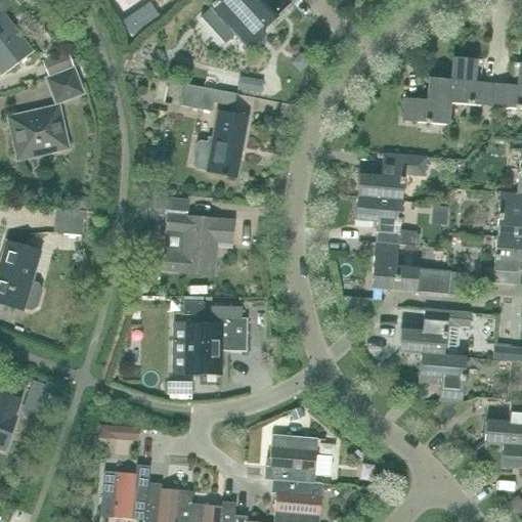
[(262,31),(277,16),(262,0),(219,0),(202,16),(226,43),(240,30),(254,45),(266,34),(262,31)]
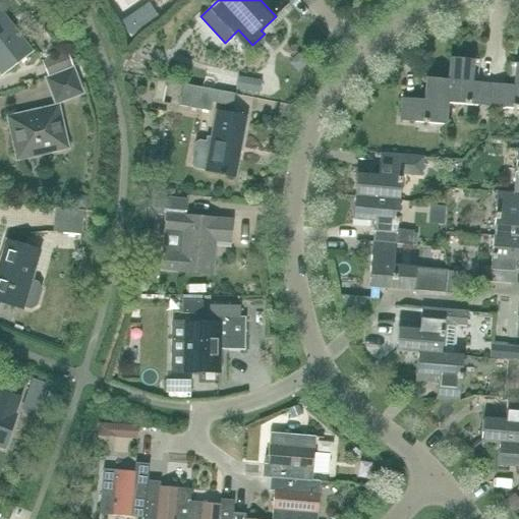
[(0,67),(3,72),(32,50),(0,8),(0,67)]
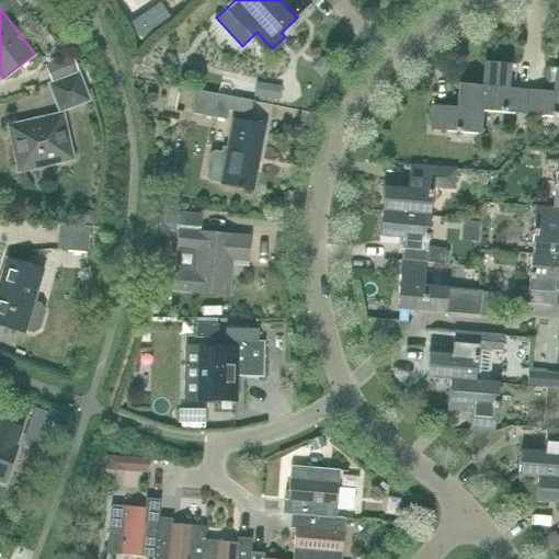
[(57,42),(66,35),(55,22),(47,29),(57,42)]
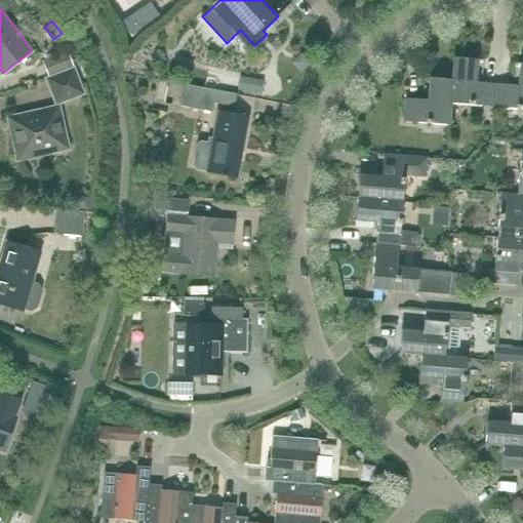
[(50,75),(74,66),(69,52),(45,61),(50,75)]
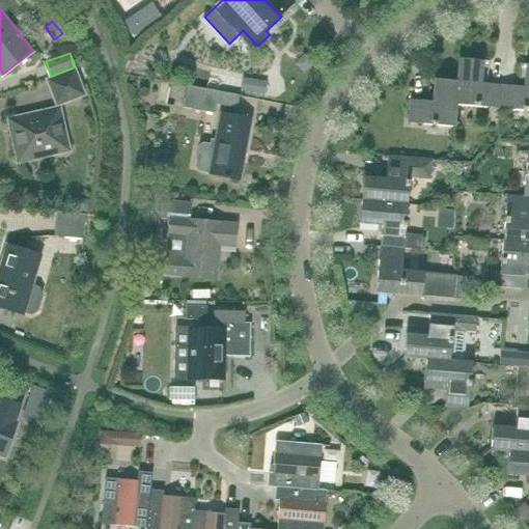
[(482,82),(483,59),(461,57),(458,80),(457,104),(502,107),(504,83),(482,82)]
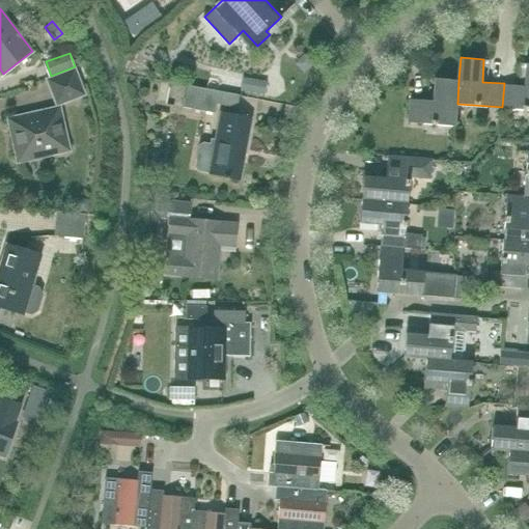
[(528,63),(527,63),(526,85),(504,83),(502,107),(528,109),(528,63)]
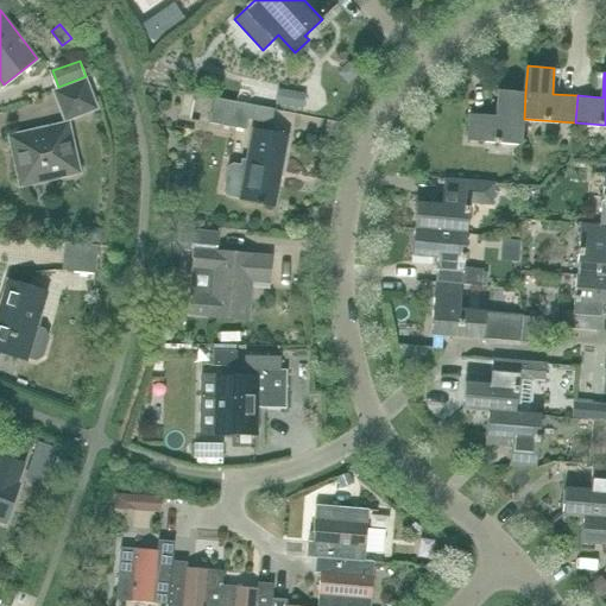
[(67,120),(99,108),(87,79),(56,90),(67,120)]
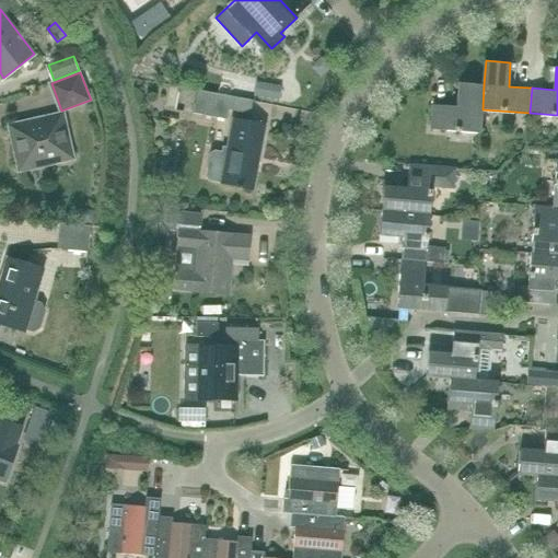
[(484,84),(460,82),(458,105),(434,103),(432,128),(480,132),(483,109),(484,84)]
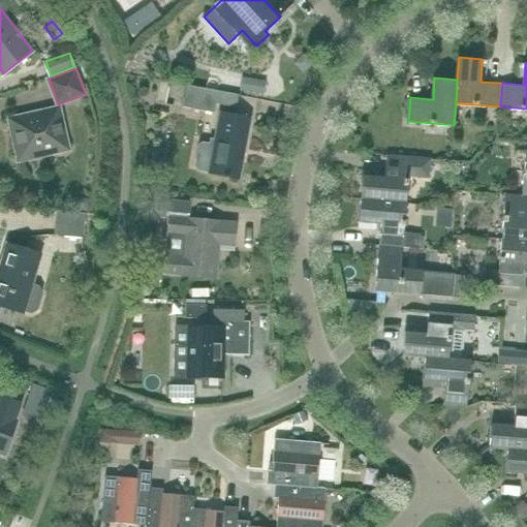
[(238,106),(240,94),(187,85),(184,105),(215,112),(217,102),(238,106)]
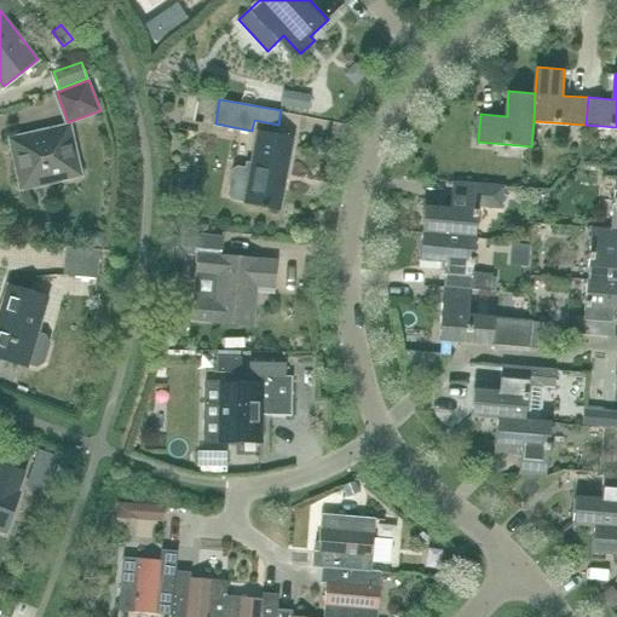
[(24,186),(80,173),(70,126),(13,139),(24,186)]
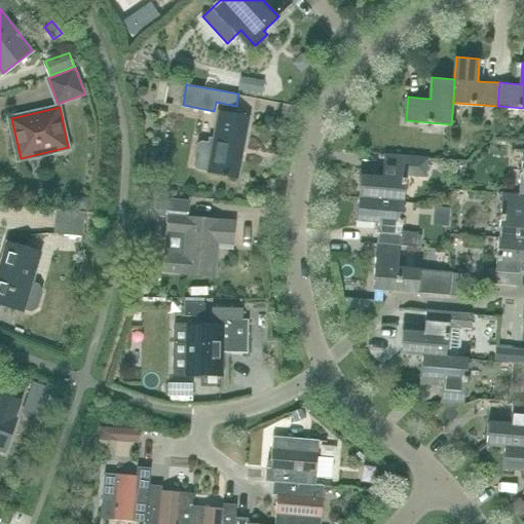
[(238,177),(251,116),(219,111),(213,143),(202,141),(198,143),(195,164),(197,167),(209,170),(208,171),(238,177)]
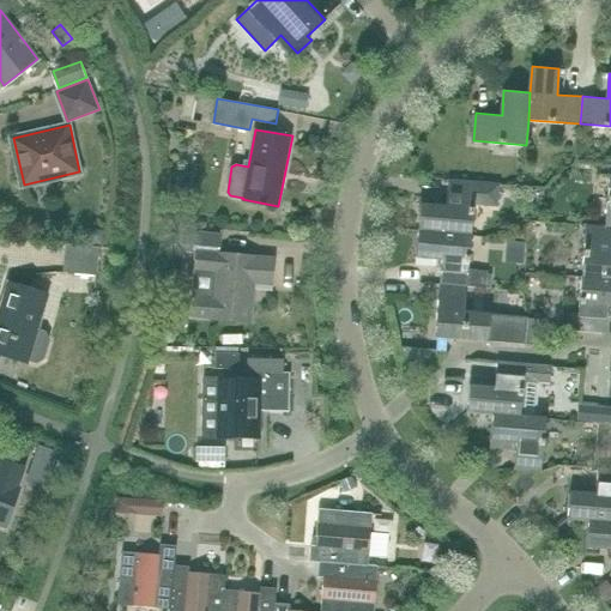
[(498,205),(500,183),(449,180),(447,205),(422,203),(419,230),(472,234),(475,204),(498,205)]
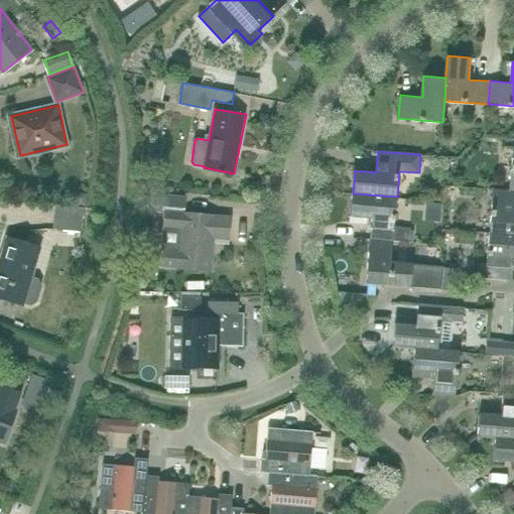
[(513,190),(510,190),(510,189),(494,188),(490,233),(513,234),(513,190)]
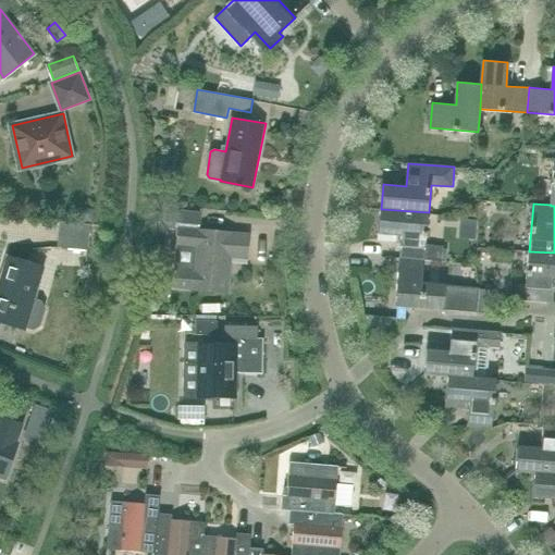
[(201,224),(204,211),(168,208),(167,221),(201,224)]
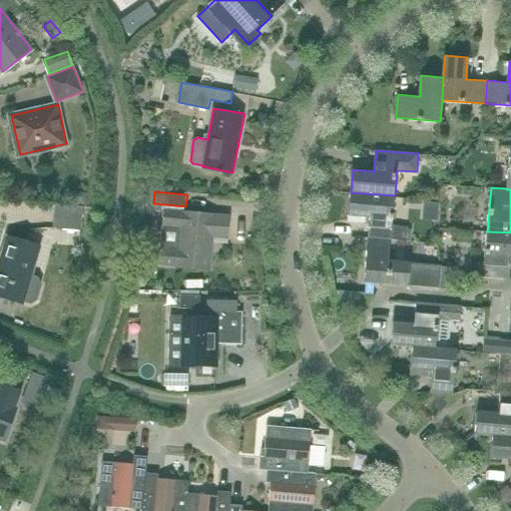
[(391,238),(395,195),(351,192),(349,214),(370,215),(368,237),(391,238)]
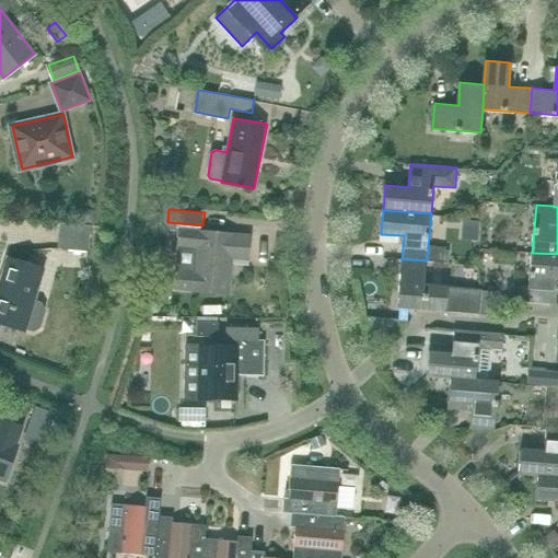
[(89,251),(92,224),(61,222),(58,247),(89,251)]
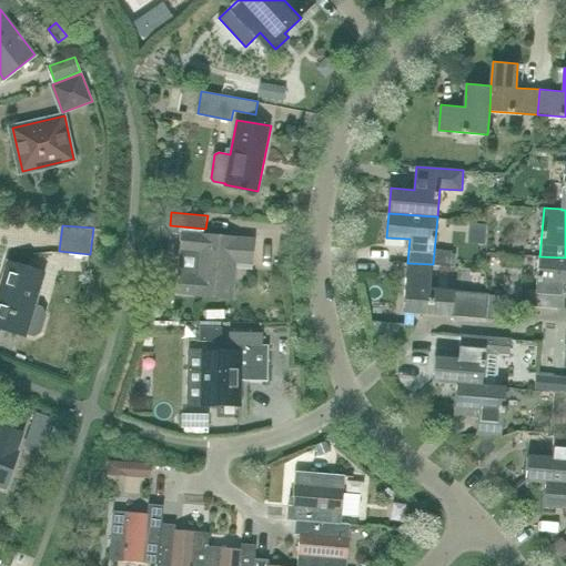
[(181,274),(179,291),(232,296),(235,261),(251,262),(253,240),(184,233),(183,248),(181,274)]
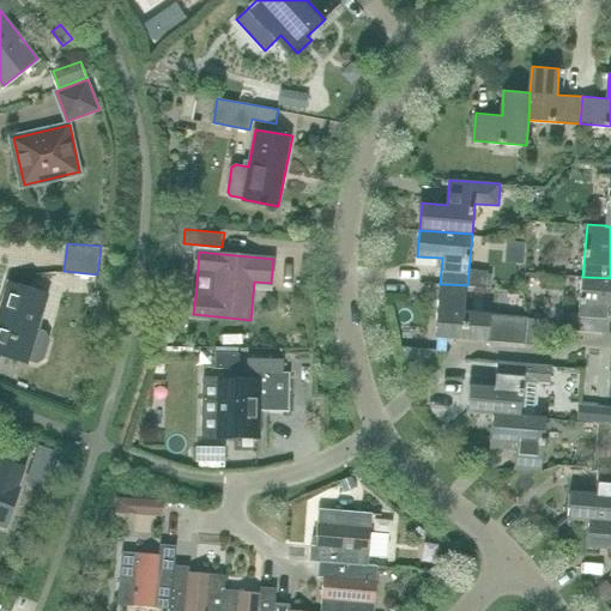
[(610,278),(582,277),(579,318),(569,316),(567,332),(579,328),(605,331),(608,306),(610,306),(610,278)]
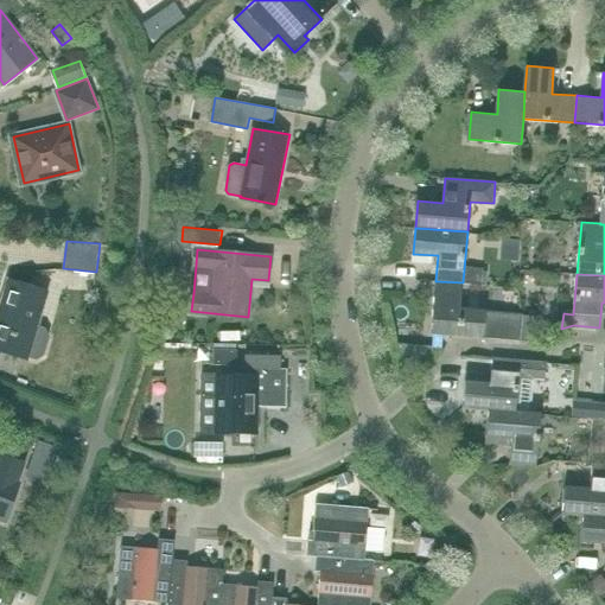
[(8,279),(0,306),(0,349),(29,358),(30,355),(37,357),(44,354),(49,336),(45,329),(38,326),(49,291),(42,288),(8,279)]
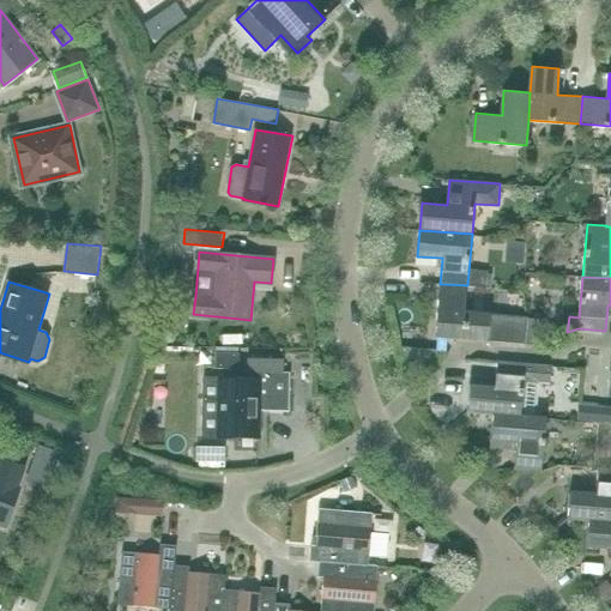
[(466,310),(467,285),(440,284),(436,336),(526,344),(528,316),(466,310)]
